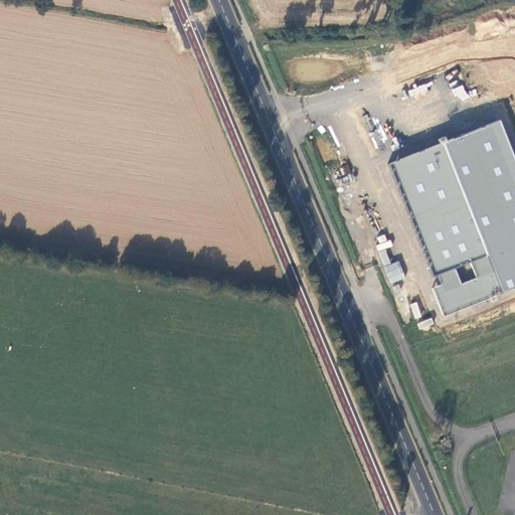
[(452,90),(458,103),(469,99),(463,84),(452,90)]
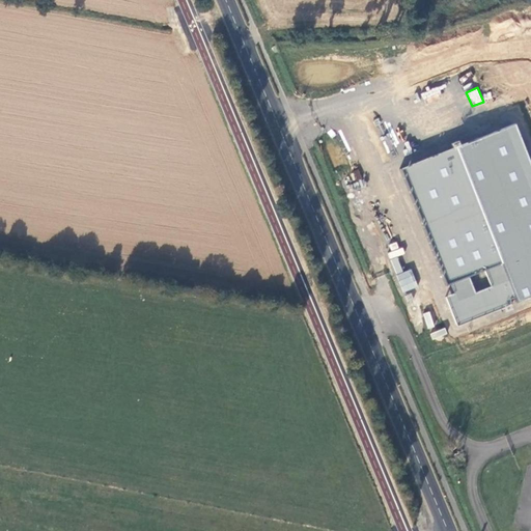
[(530,173),(512,127),(404,169),(454,295),(446,298),(457,326),(530,296),(530,173)]
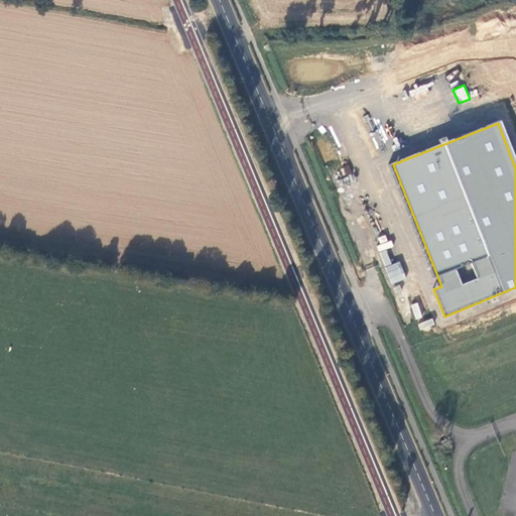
[(387,251),(380,252),(384,265),(390,264),(387,251)]
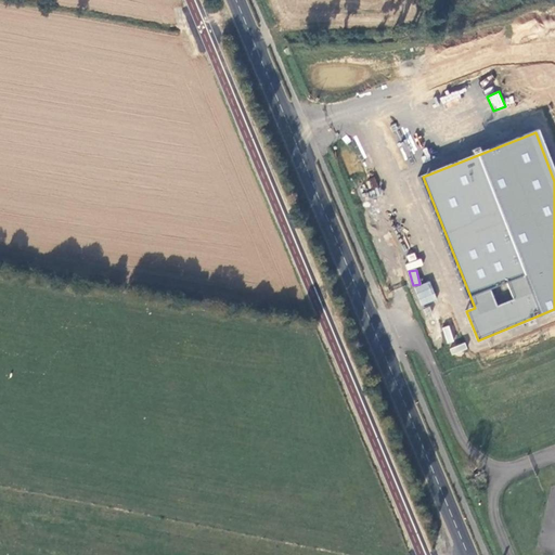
[(430,282),(414,287),(421,306),(437,300),(430,282)]
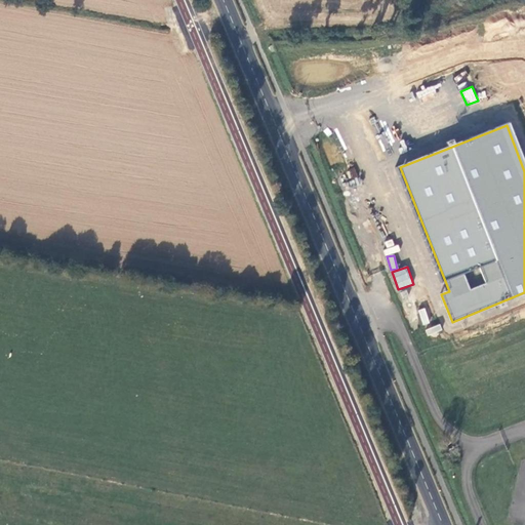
[(422,325),(430,323),(425,308),(417,310),(422,325)]
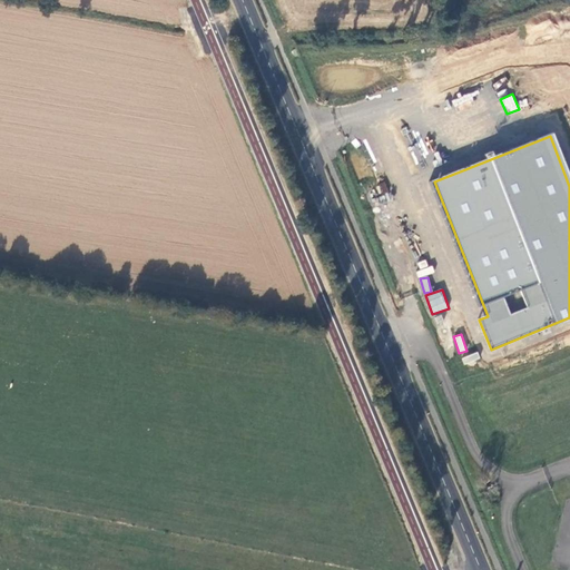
[(464,365),(480,359),(478,352),(461,357),(464,365)]
